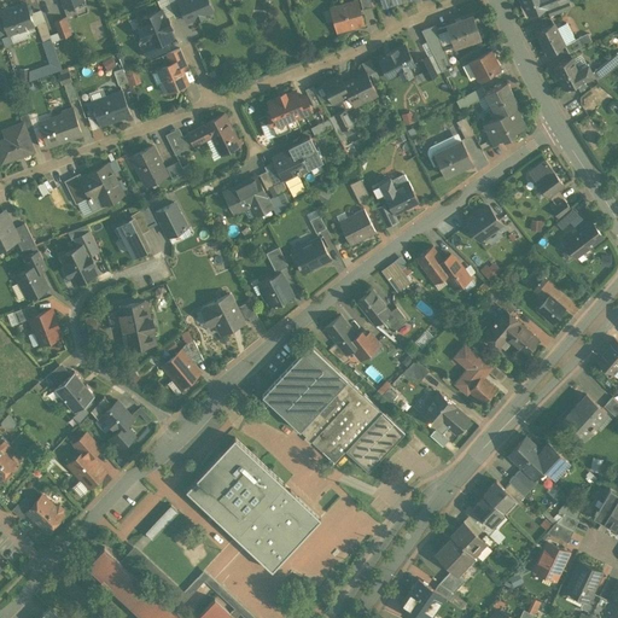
[(179,0),(187,21),(213,10),(208,0),(179,0)]
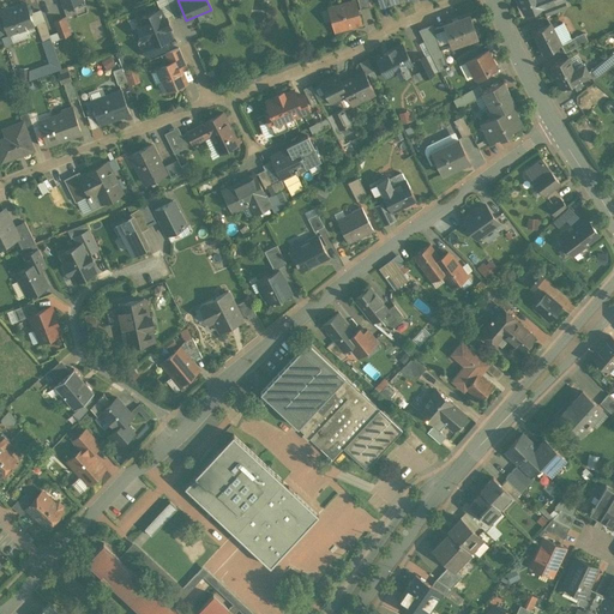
[(354,0),(329,7),(335,29),(360,22),(354,0)]
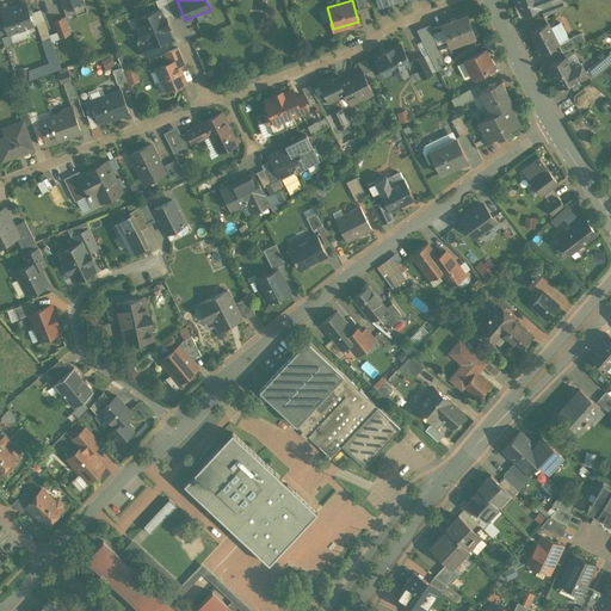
[(517,0),(522,13),(541,6),(538,0),(517,0)]
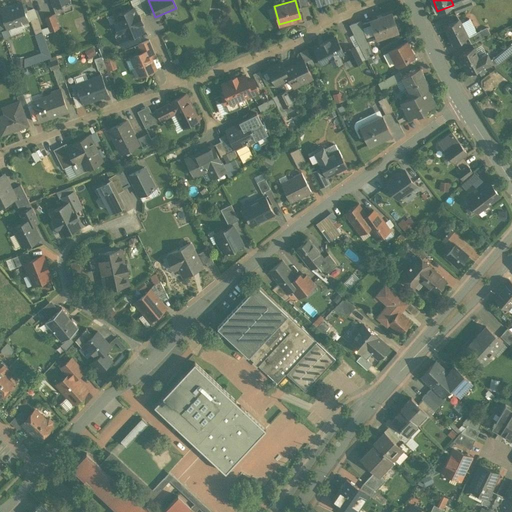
[(462,2),(453,5),(456,12),(471,7),(468,0),(465,0),(462,1),(462,2)]
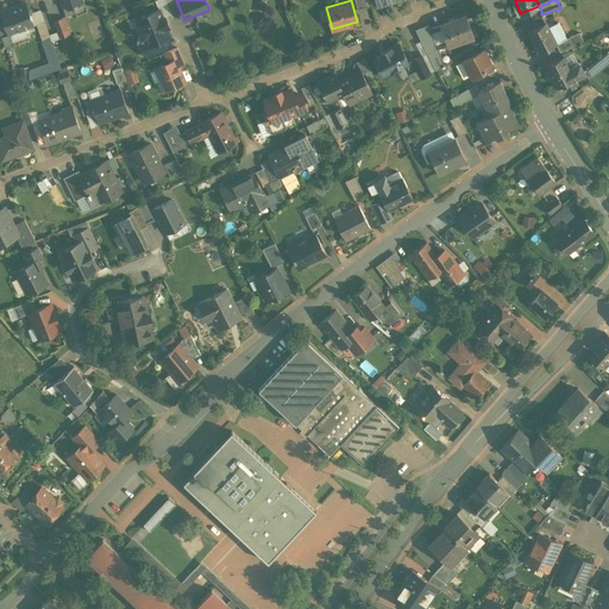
[(26,5),(13,10),(12,7),(1,11),(8,33),(33,24),(26,5)]
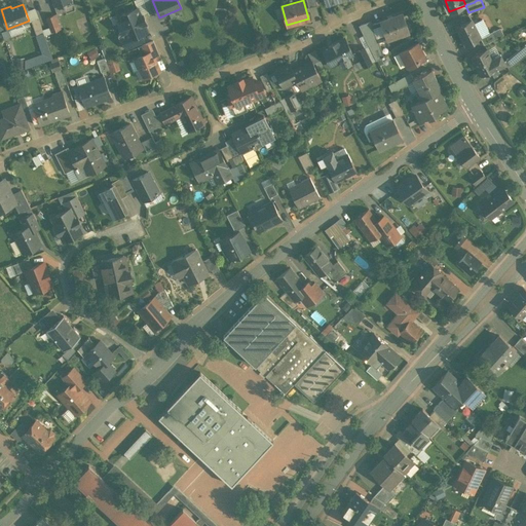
[(137,7),(118,15),(121,23),(118,24),(122,32),(124,31),(127,37),(127,38),(140,33),(147,30),(144,23),(146,22),(142,13),(140,14),(137,7)]
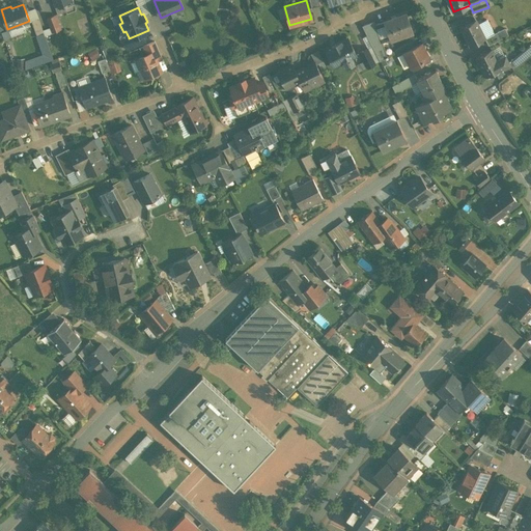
[(406,12),(384,21),(390,38),(404,33),(412,30),(412,31),(413,30),(406,12)]
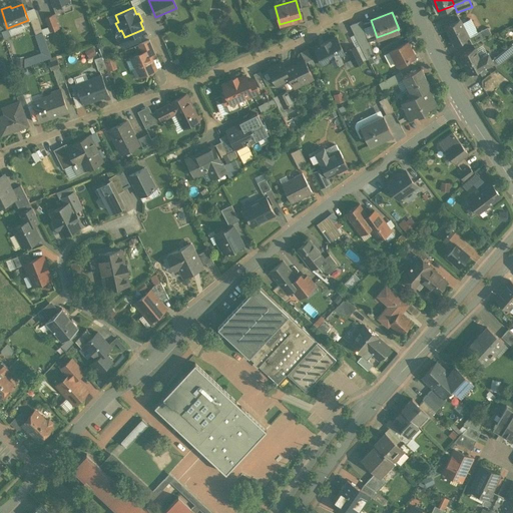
[(53,14),(45,17),(50,31),(58,28),(53,14)]
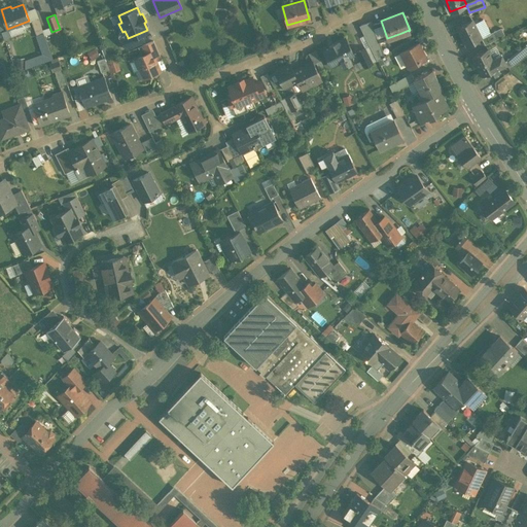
[(38,16),(31,20),(36,35),(43,32),(38,16)]
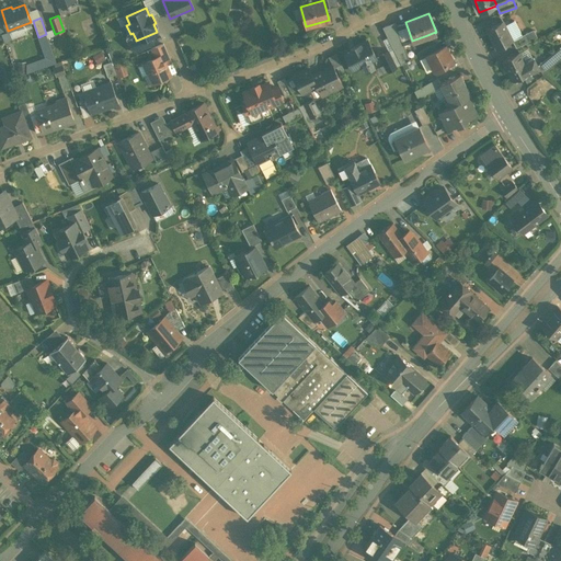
[(503,20),(487,29),(496,48),(512,39),(513,39),(503,20)]
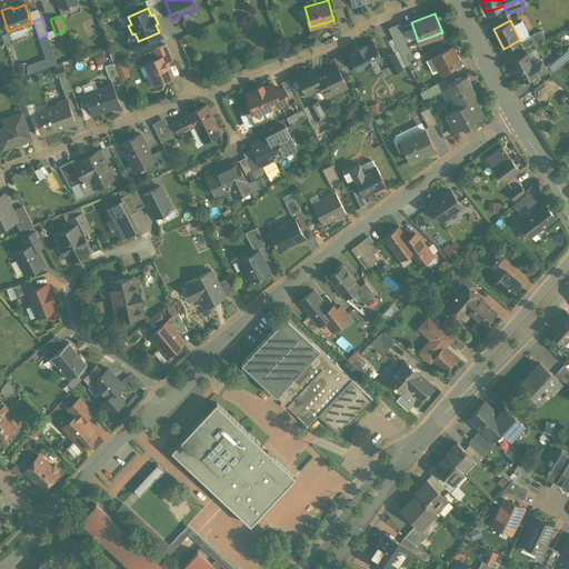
[(401,22),(388,27),(395,41),(407,37),(401,22)]
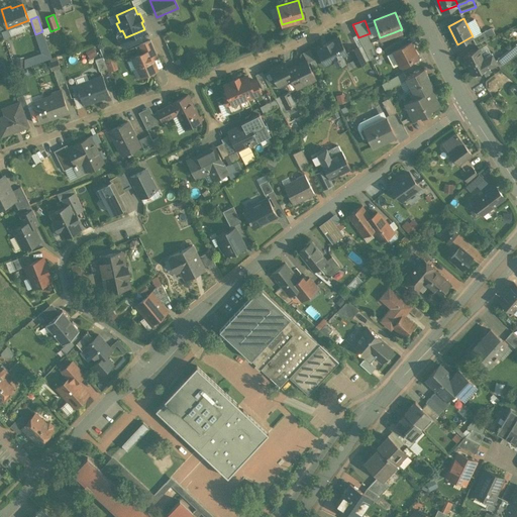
[(492,27),(481,32),(473,36),(472,36),(476,43),(495,34),(492,27)]
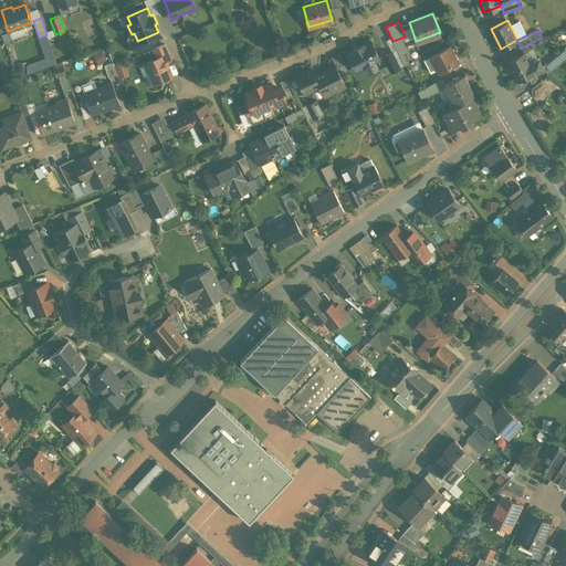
[(150,35),(137,41),(137,40),(132,42),(136,52),(155,44),(150,35)]
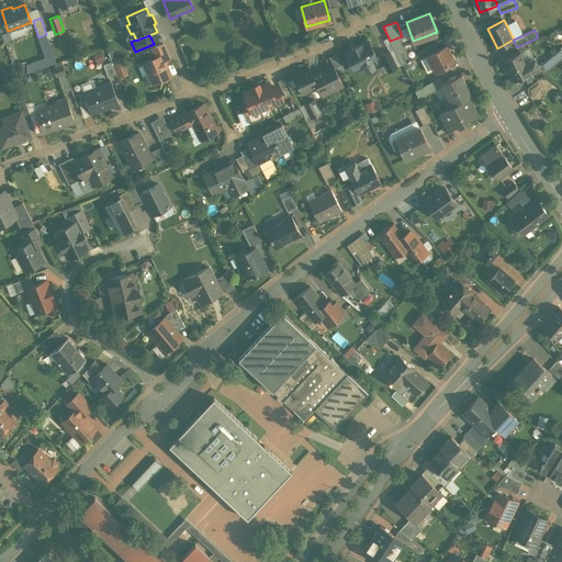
[(402,36),(390,41),(394,48),(402,64),(407,62),(408,63),(411,60),(402,36)]
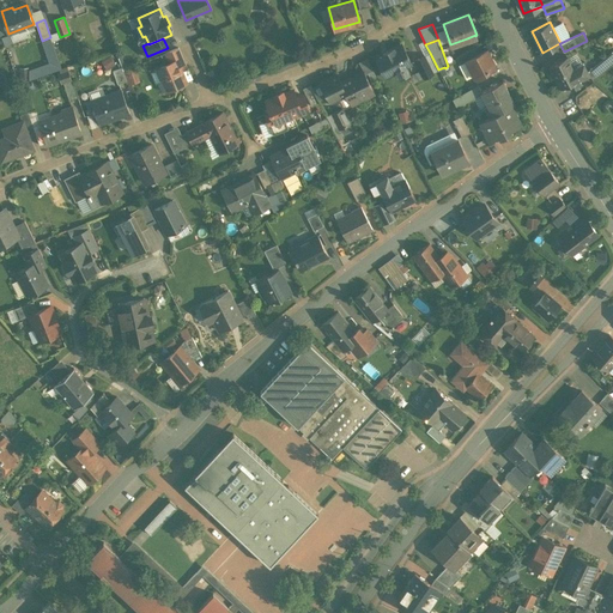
[(401,43),(376,56),(386,77),(398,71),(396,70),(410,62),(410,64),(411,64),(401,43)]
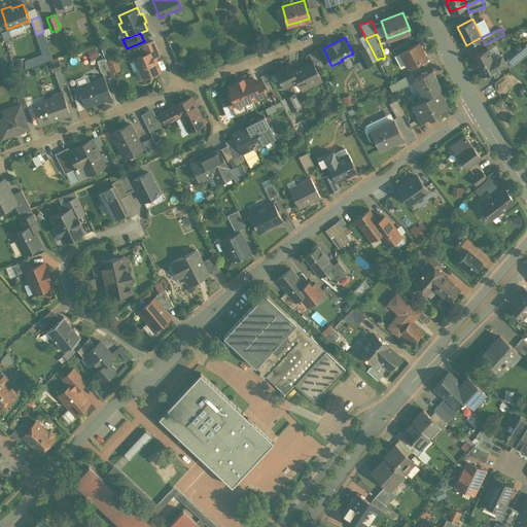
[(153,40),(142,45),(143,45),(147,55),(151,53),(152,55),(157,53),(160,58),(161,58),(153,40)]
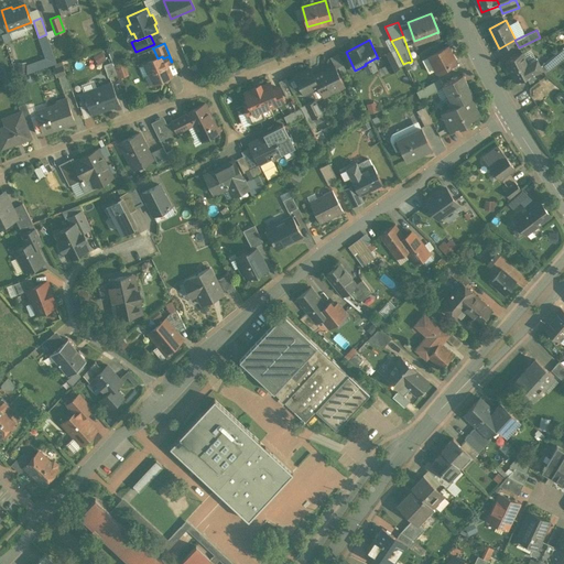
[(435,44),(420,52),(423,58),(429,55),(438,50),(435,44)]
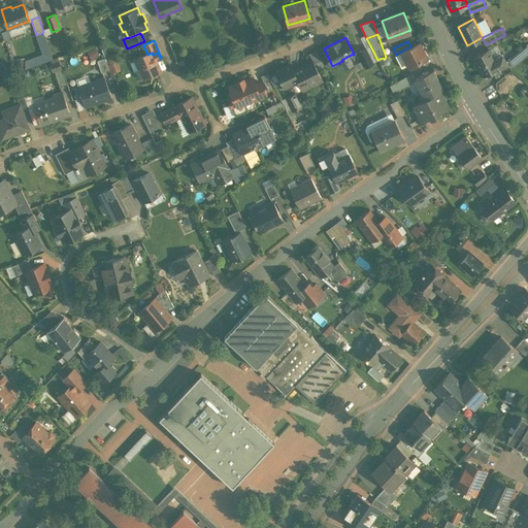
[(410,46),(401,52),(407,64),(408,66),(427,57),(419,41),(410,46)]
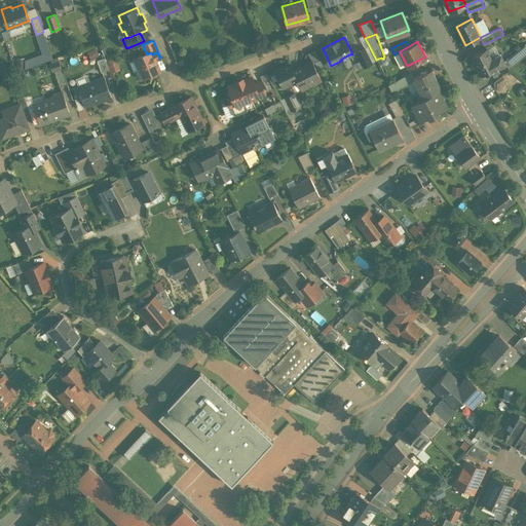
[(525,43),(504,63),(509,69),(525,54),(525,43)]
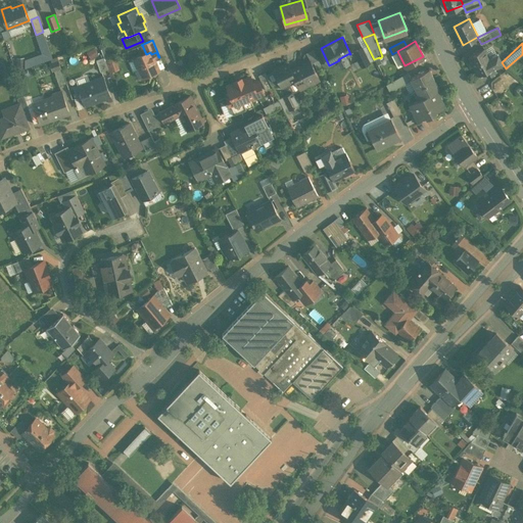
[(367,45),(353,51),(359,59),(362,65),(374,59),(367,45)]
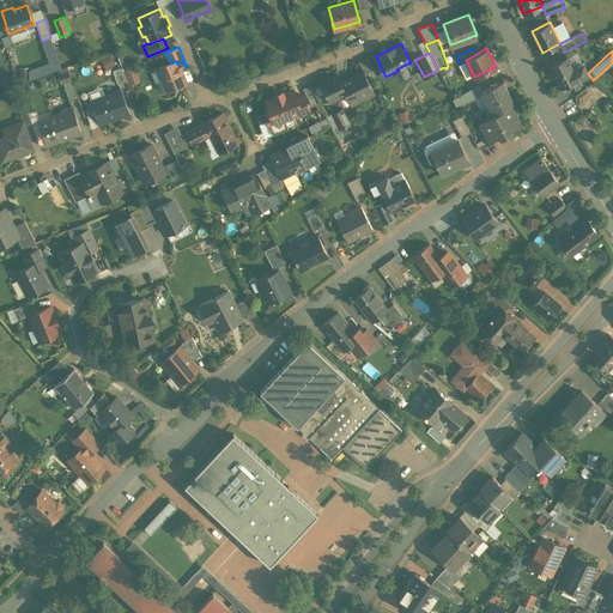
[(104,58),(108,66),(115,62),(111,54),(104,58)]
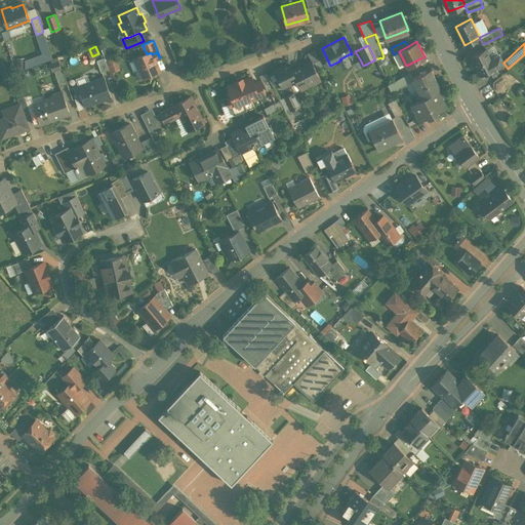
[(485,48),(471,56),(481,75),(487,71),(489,74),(496,70),(494,68),(503,63),(498,53),(490,58),(485,48)]
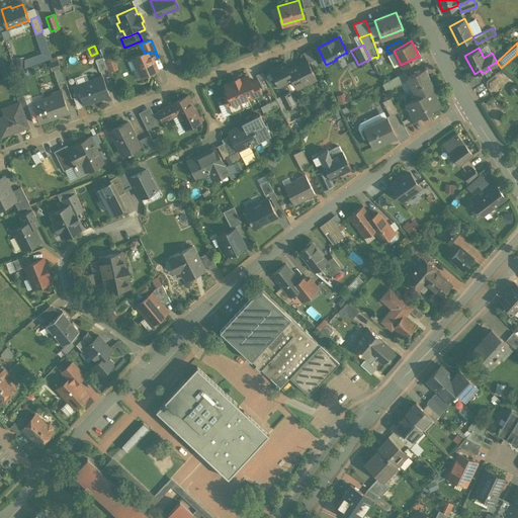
[(184,52),(187,61),(196,58),(194,49),(184,52)]
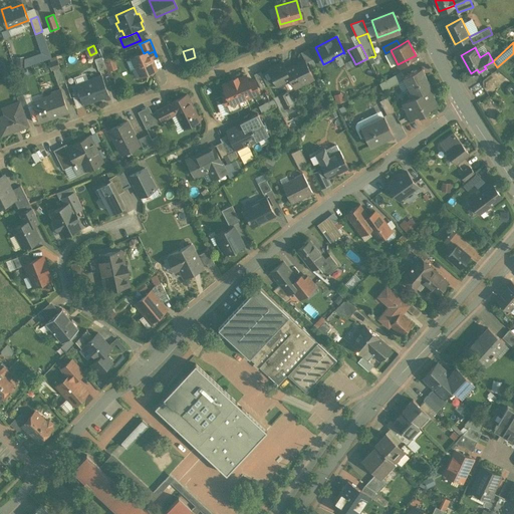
[(397,62),(391,50),(386,53),(392,65),(397,62)]
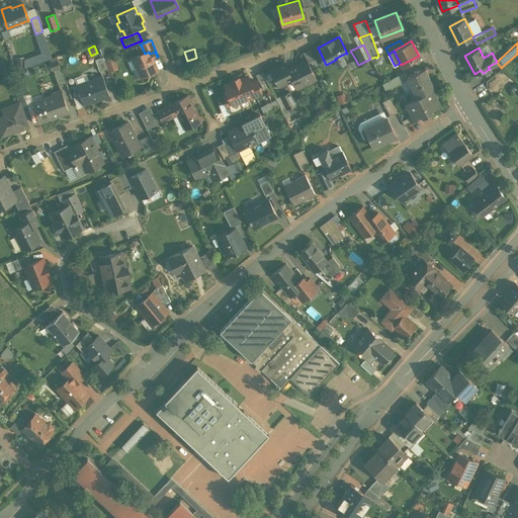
[(150,54),(149,52),(145,54),(134,58),(138,68),(134,70),(137,77),(145,73),(156,68),(150,54)]
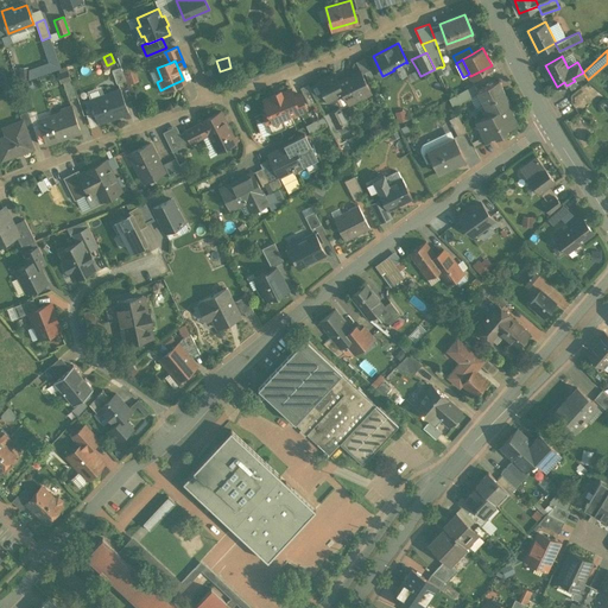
[(121,65),(112,69),(116,83),(126,80),(121,65)]
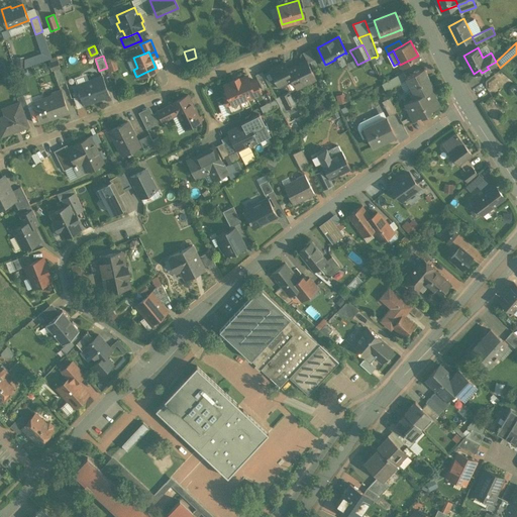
[(116,56),(106,58),(108,70),(118,67),(116,56)]
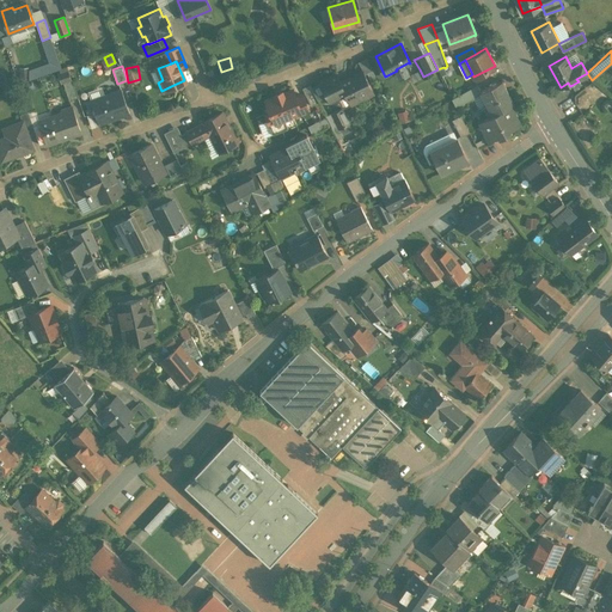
[(363,72),(350,78),(350,77),(340,81),(346,93),(350,104),(356,102),(355,98),(372,90),(363,72)]
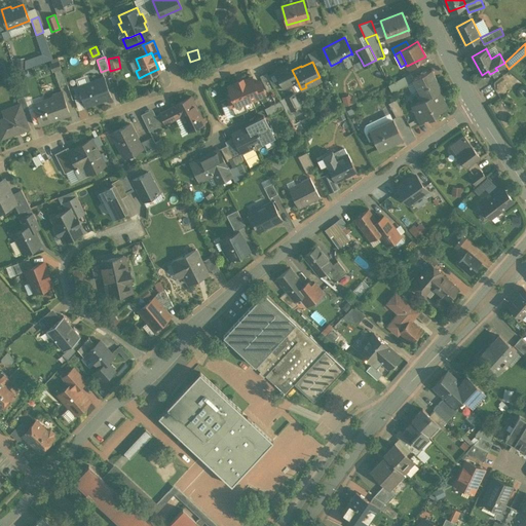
[(289,63),(275,70),(283,86),(297,80),(292,70),(289,63)]
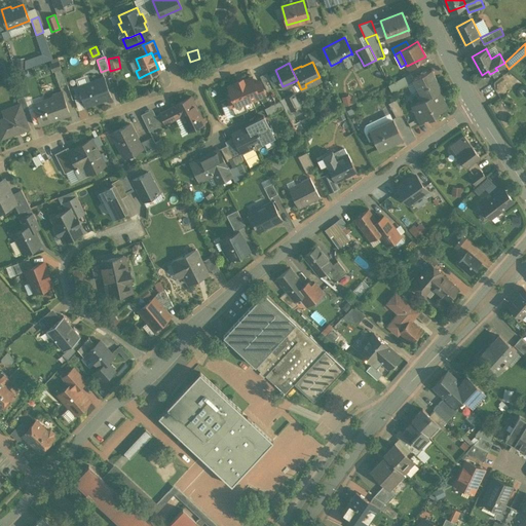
[(62,68),(54,71),(60,86),(67,83),(62,68)]
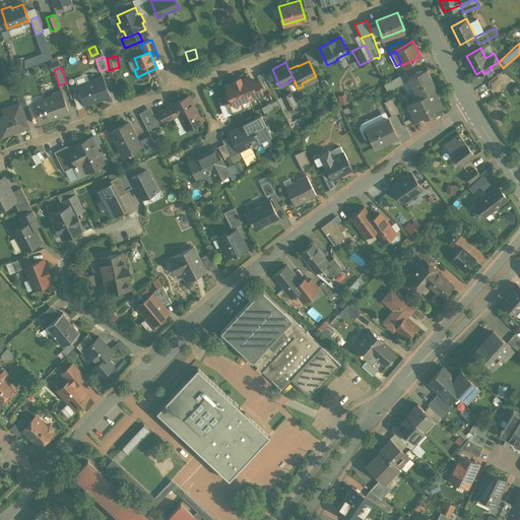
[(407,77),(408,79),(413,88),(410,89),(414,99),(434,88),(437,87),(427,68),(407,77)]
